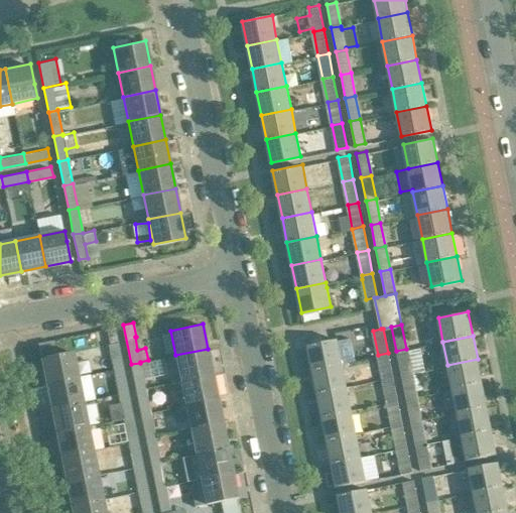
[(342,362),(341,358),(337,338),(307,344),(312,368),(342,362)]
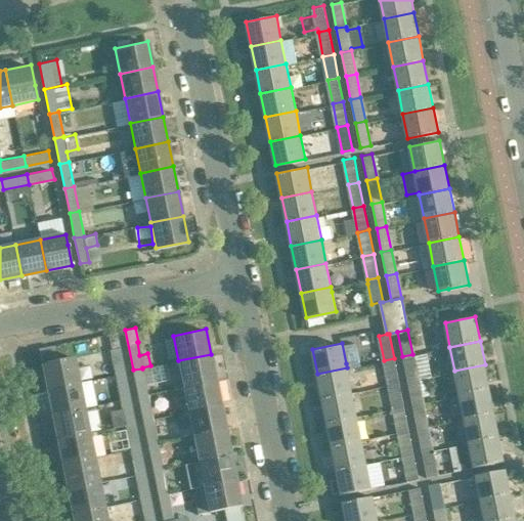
[(116,374),(125,372),(120,346),(111,348),(116,374)]
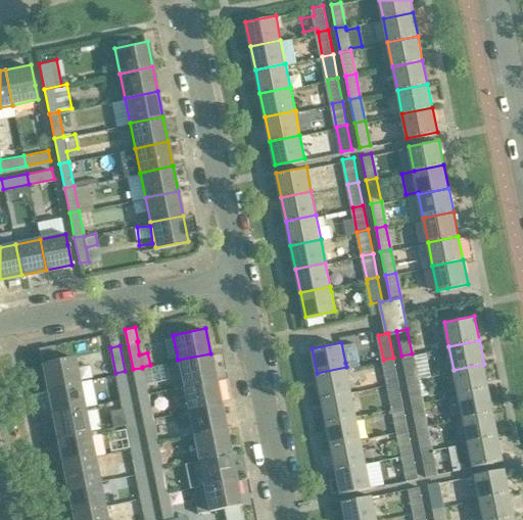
[(183,385),(216,378),(210,353),(178,360),(183,385)]
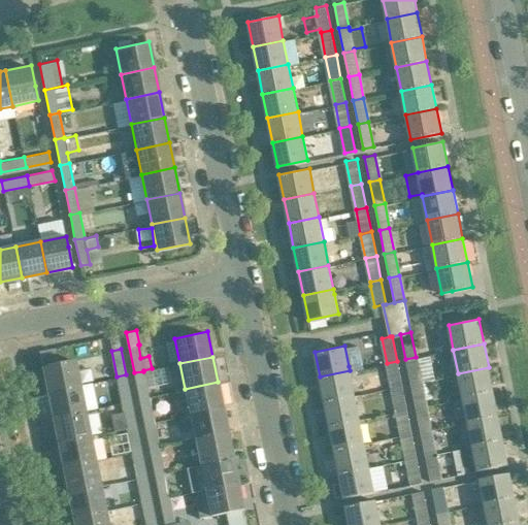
[(410,384),(420,382),(416,357),(405,359),(410,384)]
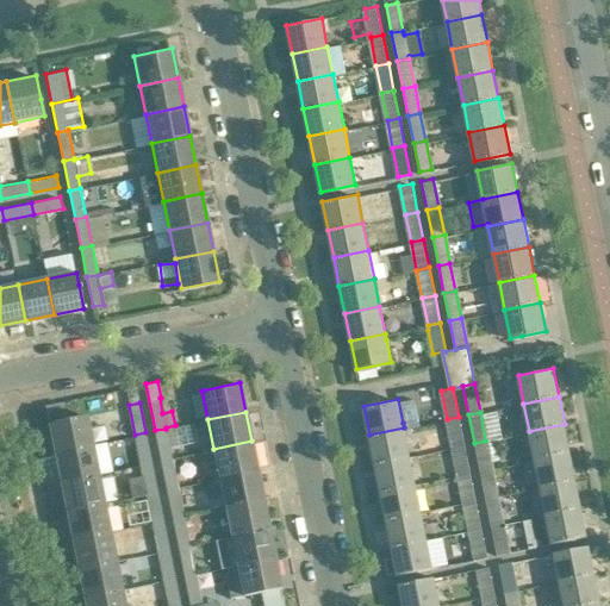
[(54,451),(92,443),(86,413),(48,422),(54,451)]
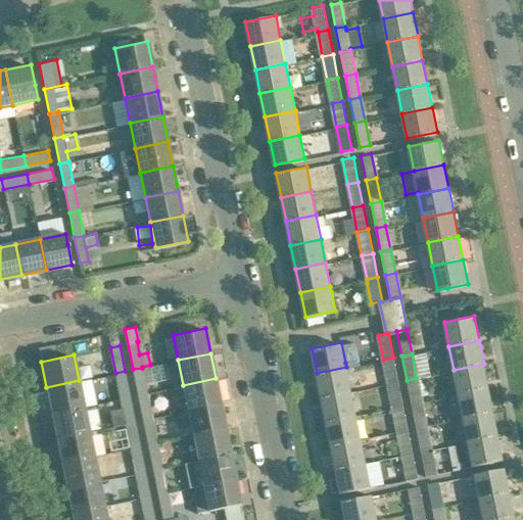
[(388,383),(398,381),(393,358),(383,360),(388,383)]
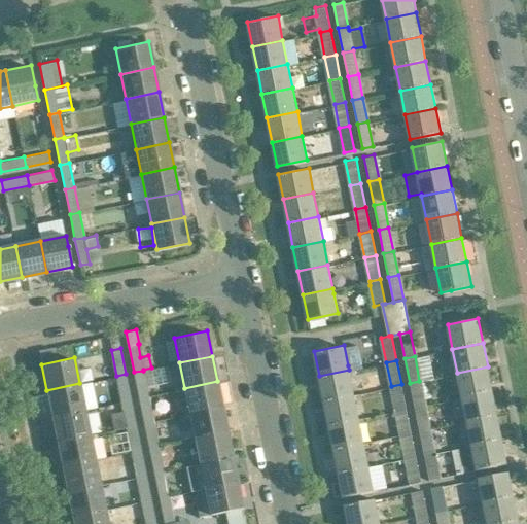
[(462,396),(492,390),(488,367),(457,373),(462,396)]
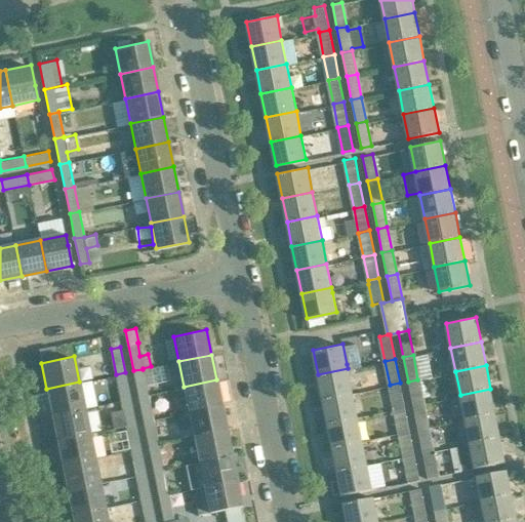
[(322,398),(353,392),(348,368),(318,374),(322,398)]
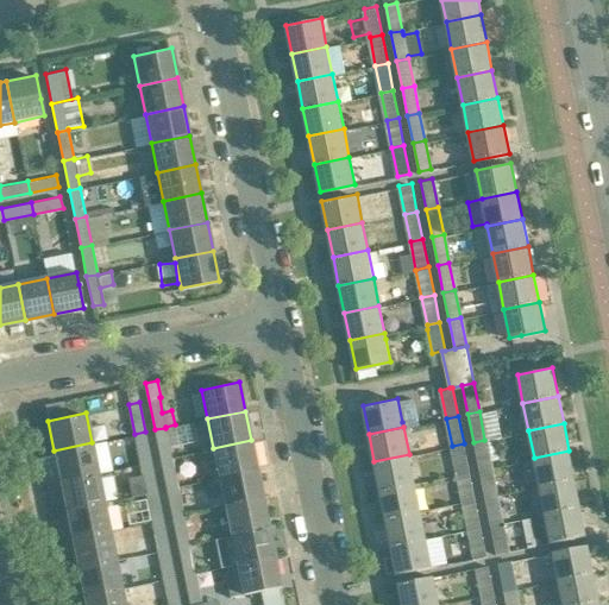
[(161,459),(171,457),(165,428),(155,429),(161,459)]
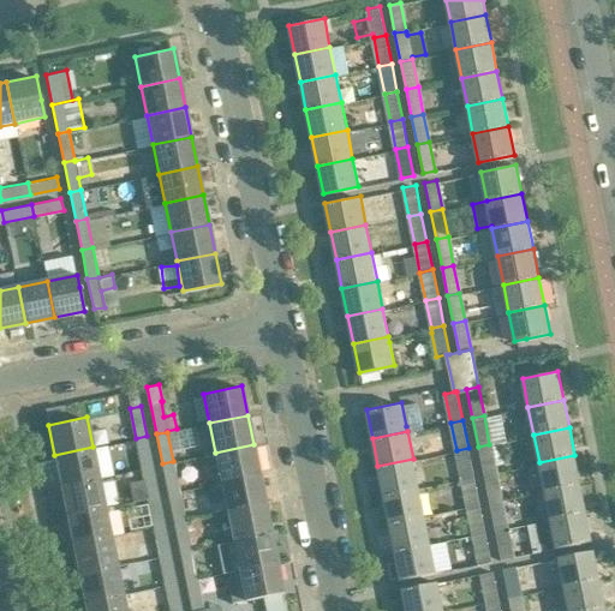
[(142,467),(153,465),(147,436),(136,438),(142,467)]
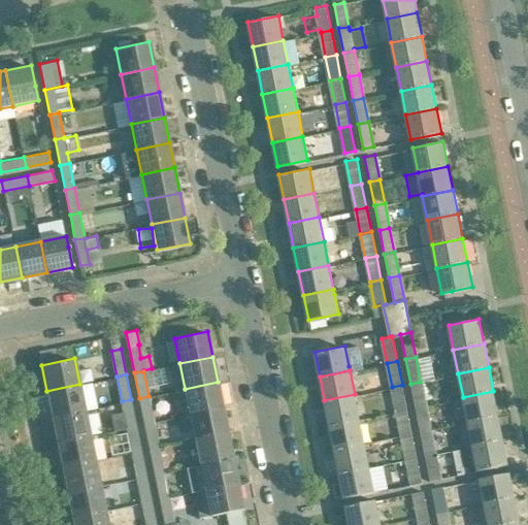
[(190,414),(223,407),(218,382),(185,389),(190,414)]
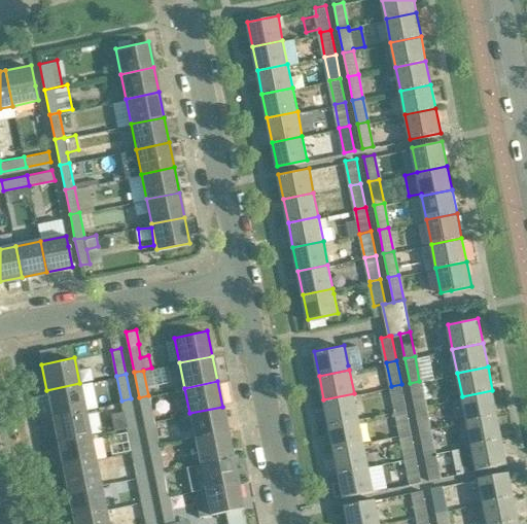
[(414,407),(424,405),(419,381),(410,383),(414,407)]
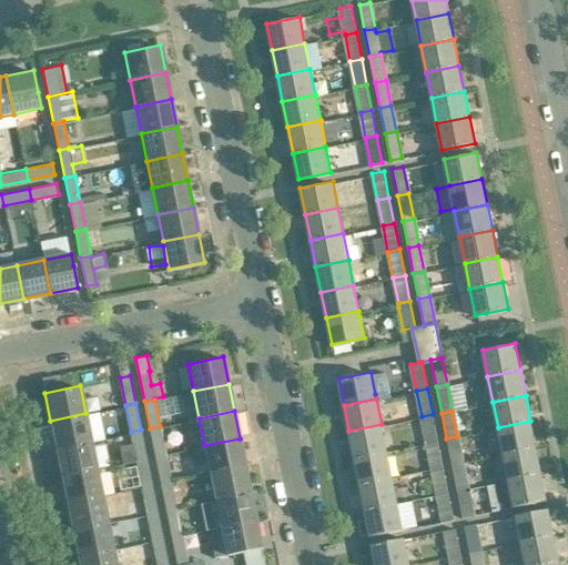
[(56,447),(91,441),(85,413),(50,421),(56,447)]
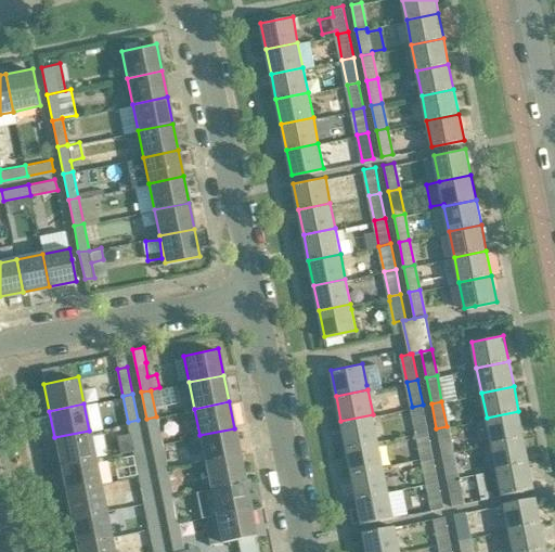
[(416,433),(427,429),(423,405),(412,407),(416,433)]
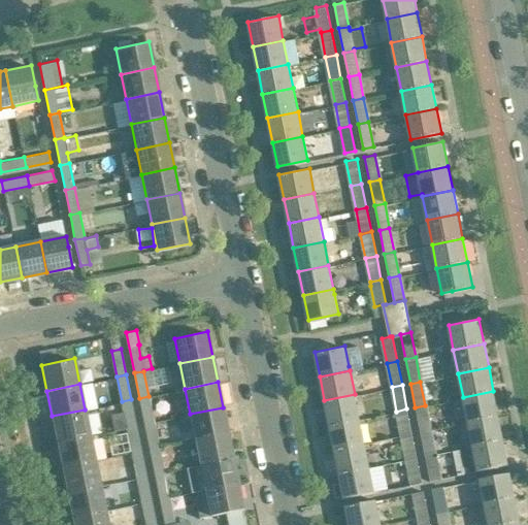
[(468,422),(498,416),(493,391),(463,397),(468,422)]
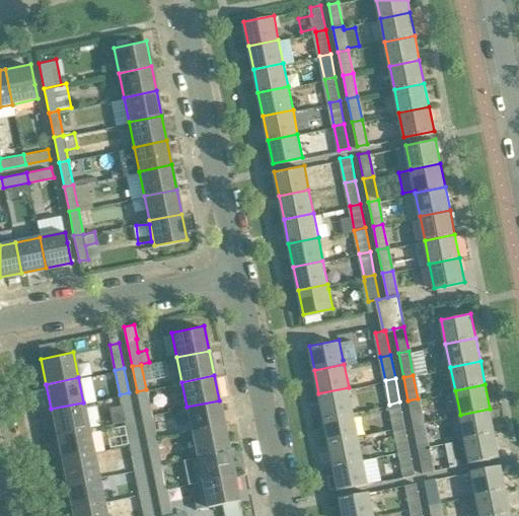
[(323,418),(354,412),(349,387),(318,393),(323,418)]
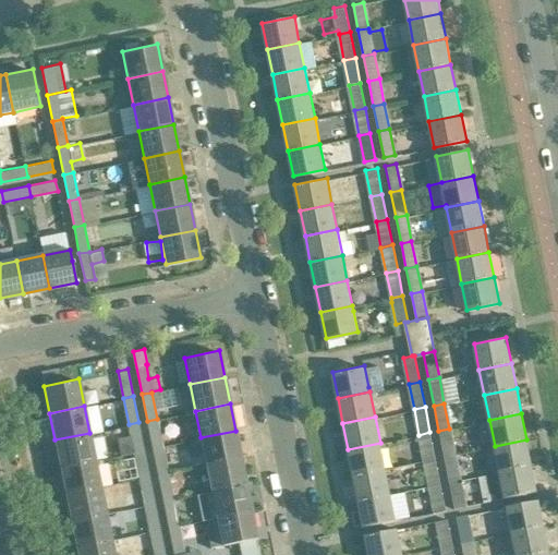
[(152,447),(162,445),(157,419),(147,421),(152,447)]
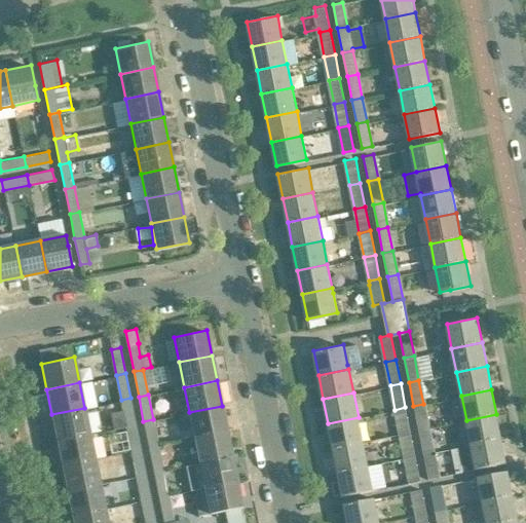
[(125,425),(136,423),(130,398),(121,400),(125,425)]
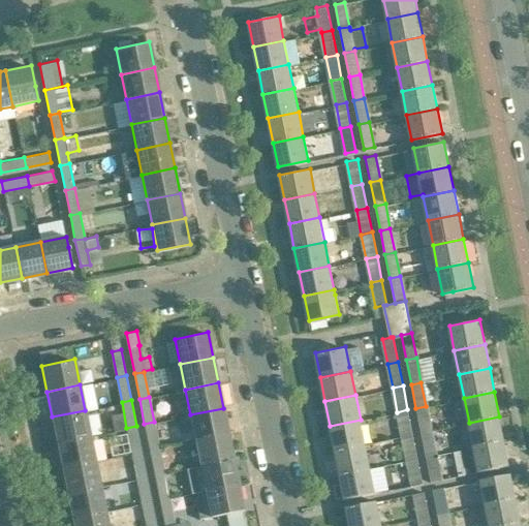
[(421,432),(431,430),(426,406),(415,408),(421,432)]
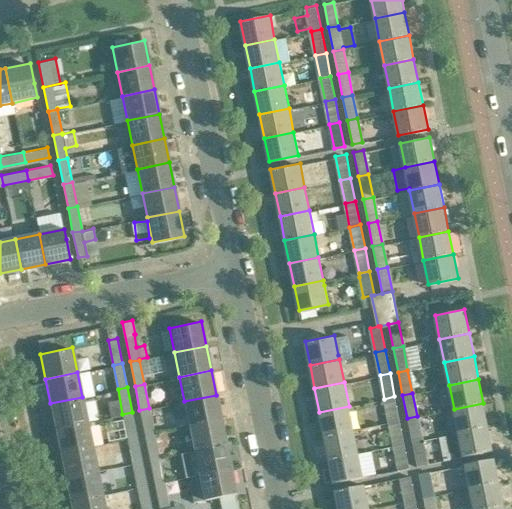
[(189,425),(221,419),(216,395),(184,401),(189,425)]
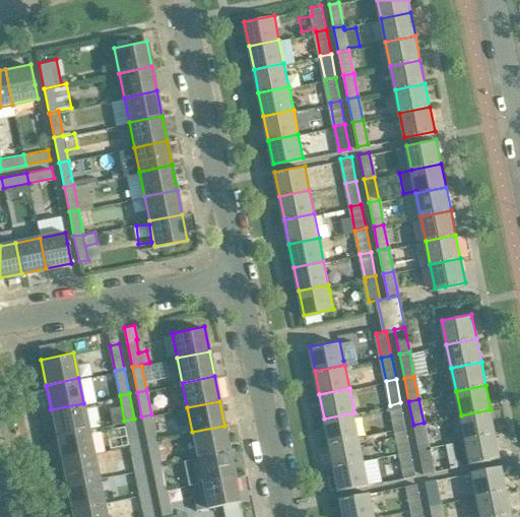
[(395,429),(405,427),(400,402),(390,405),(395,429)]
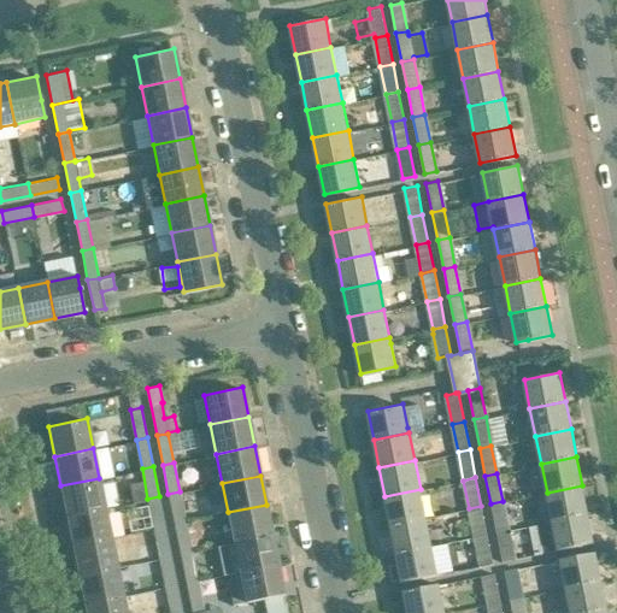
[(66,514),(105,507),(99,478),(60,485),(66,514)]
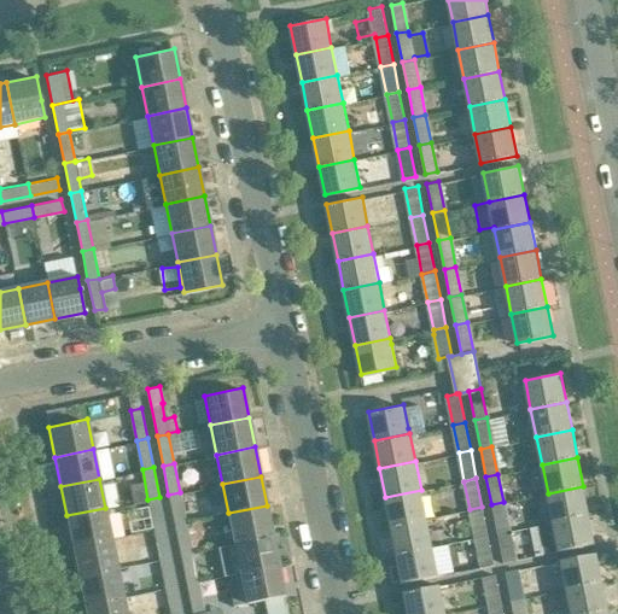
[(553,521),(589,514),(583,486),(548,493),(553,521)]
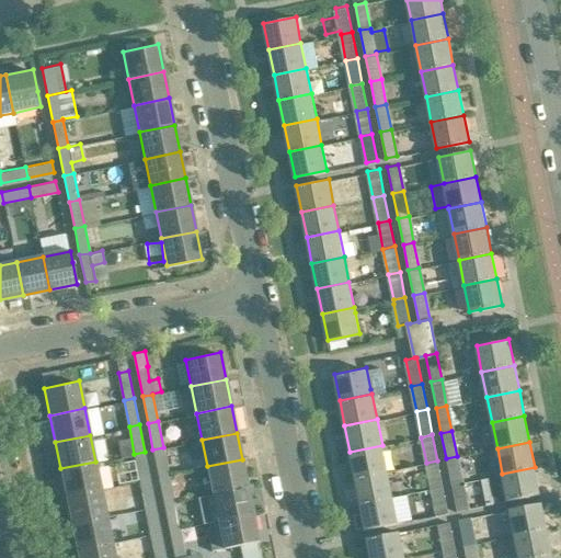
[(355,477),(387,470),(382,445),(350,452),(355,477)]
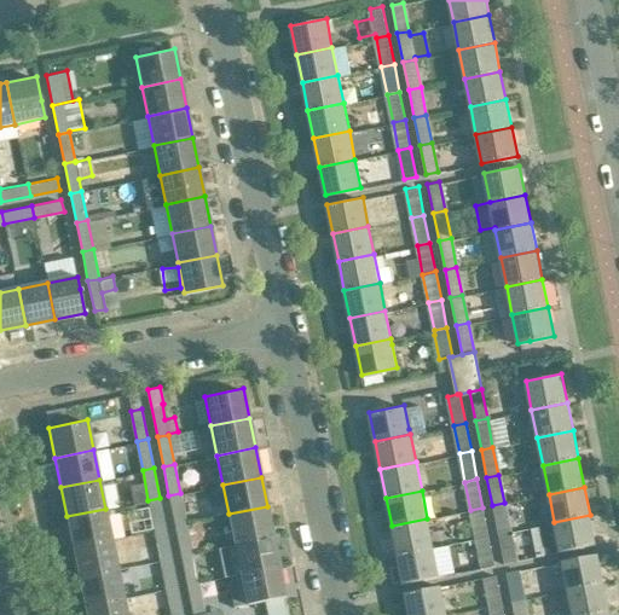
[(174,524),(186,523),(180,493),(168,495),(174,524)]
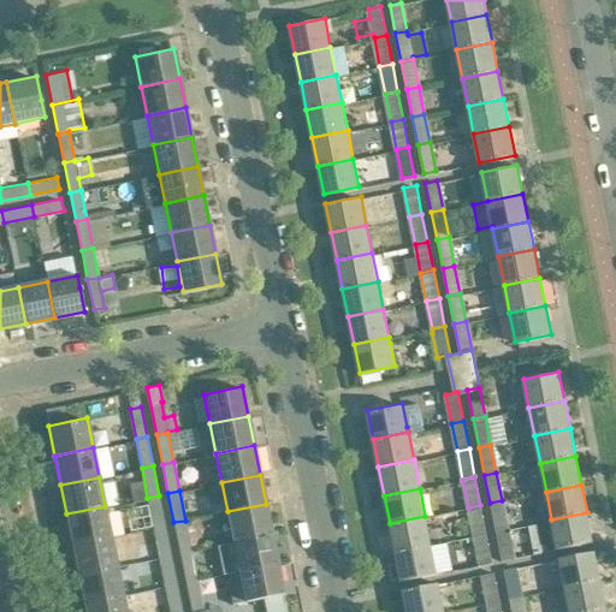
[(153,527),(165,524),(159,495),(147,498),(153,527)]
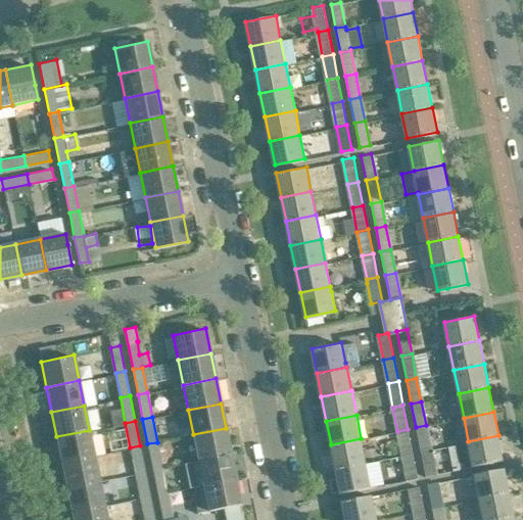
[(421,451),(430,448),(426,425),(416,427),(421,451)]
